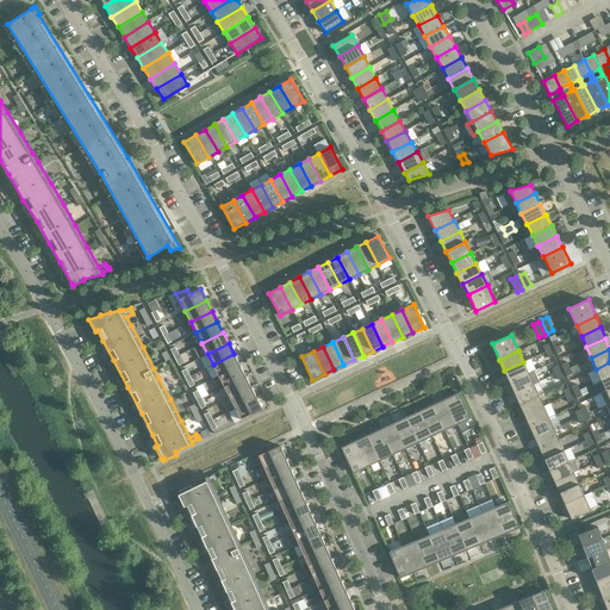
[(240,365),(234,354),(213,365),(218,375),(240,365)]
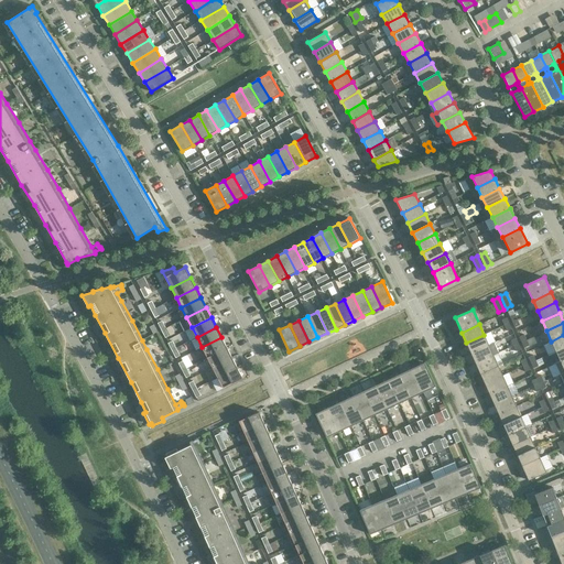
[(489,345),(484,335),(466,343),(470,353),(489,345)]
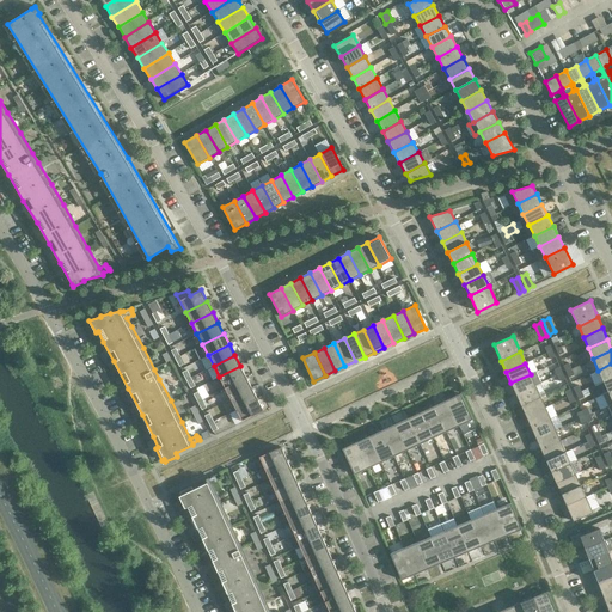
[(611,377),(611,363),(598,371),(604,381),(611,377)]
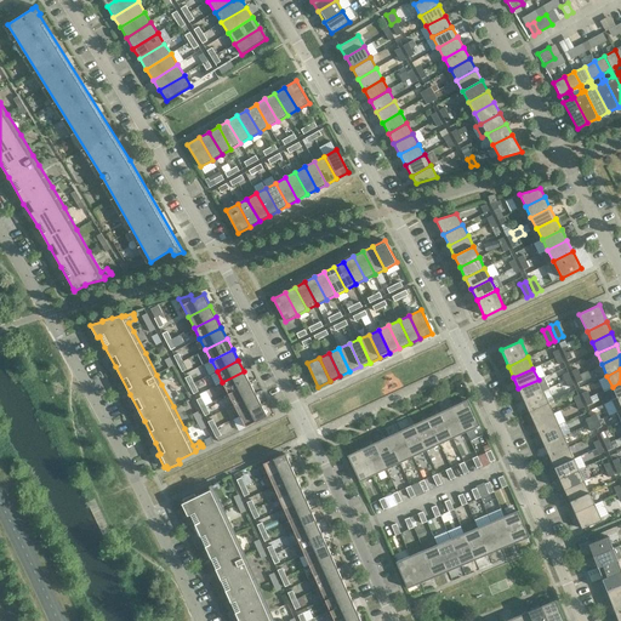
[(250,382),(244,371),(222,382),(228,394),(250,382)]
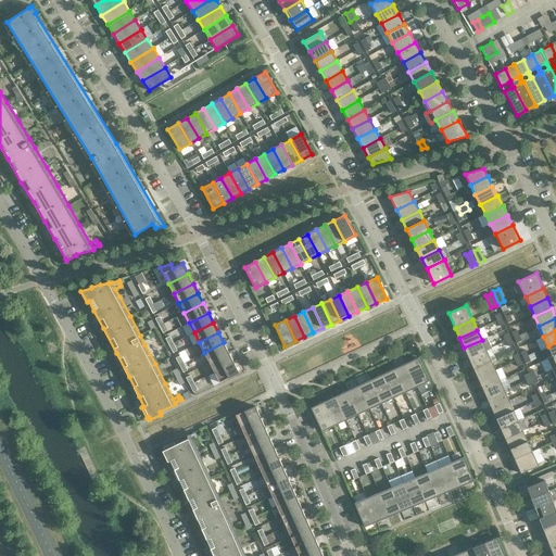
[(487,350),(482,340),(464,348),(469,358),(487,350)]
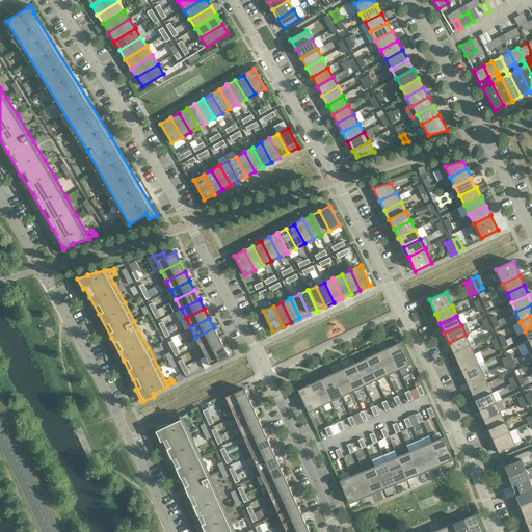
[(218,337),(214,327),(195,338),(201,347),(218,337)]
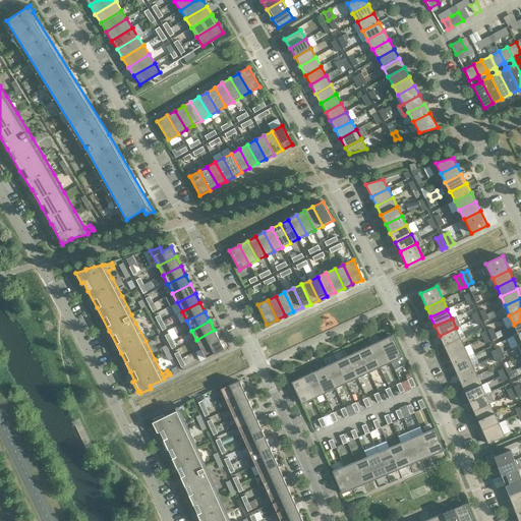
[(460,326),(456,328),(440,336),(444,345),(460,338),(465,335),(460,326)]
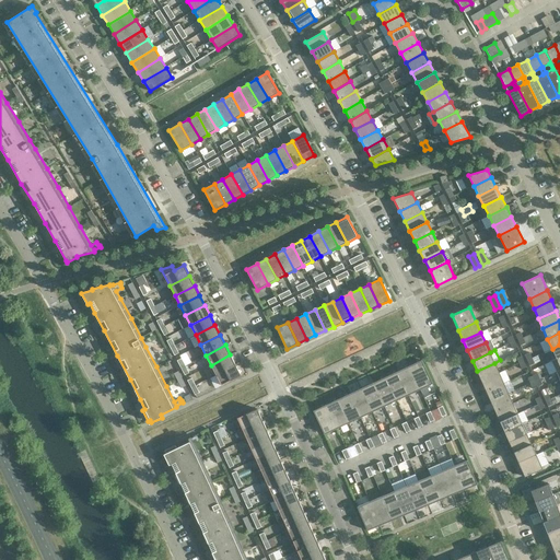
[(235,364),(230,354),(211,365),(216,375),(235,364)]
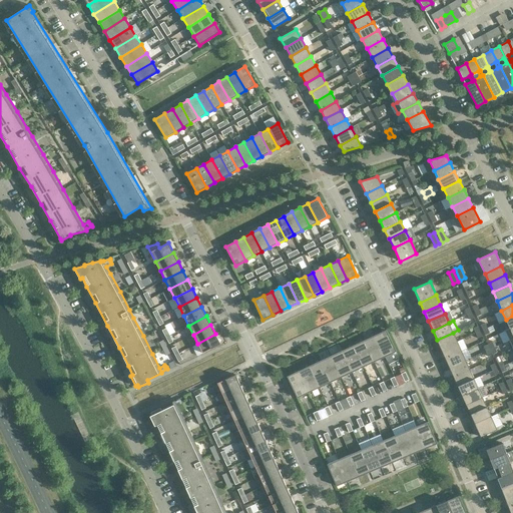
[(396,352),(386,330),(375,336),(385,357),(396,352)]
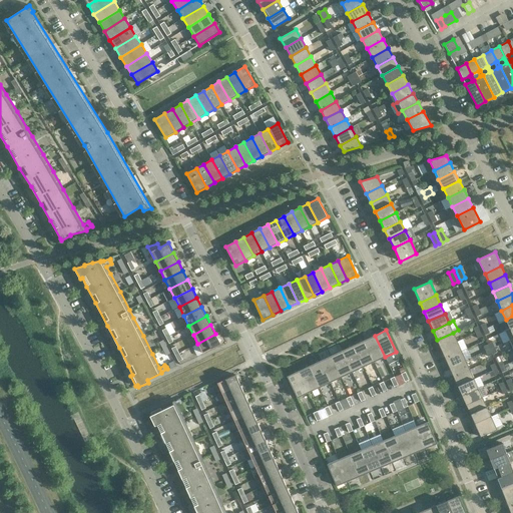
[(457,342),(453,333),(437,340),(441,349),(457,342)]
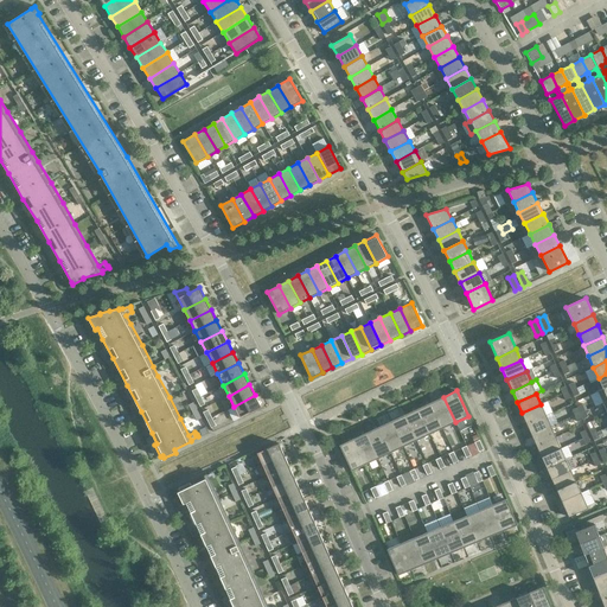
[(261,407),(255,395),(234,407),(240,417),(261,407)]
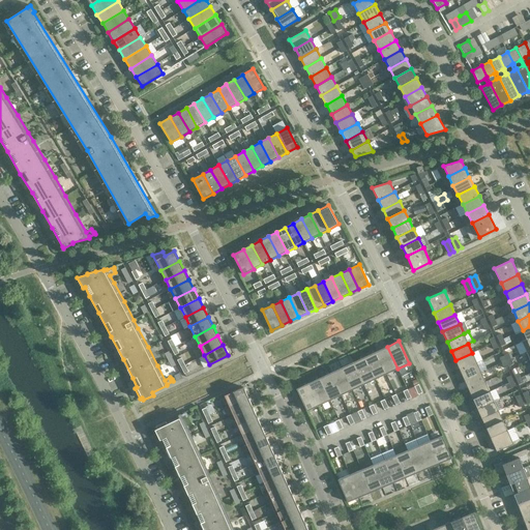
[(398,369),(387,347),(376,352),(386,374),(398,369)]
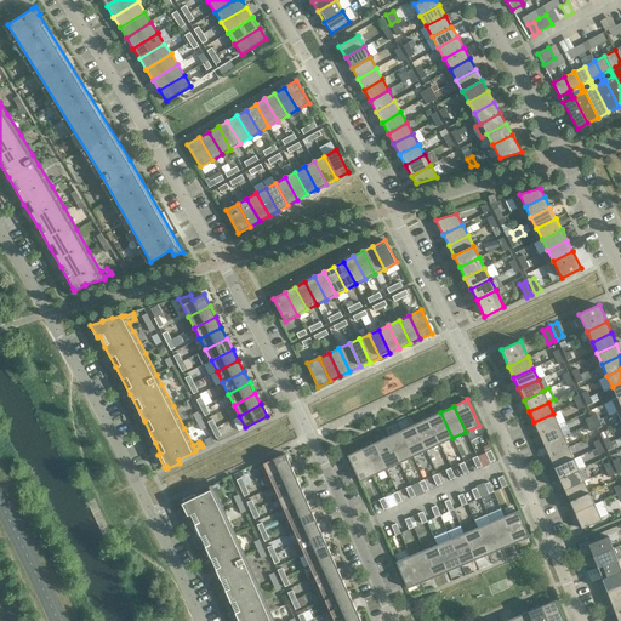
[(453,438),(440,412),(427,419),(439,444),(453,438)]
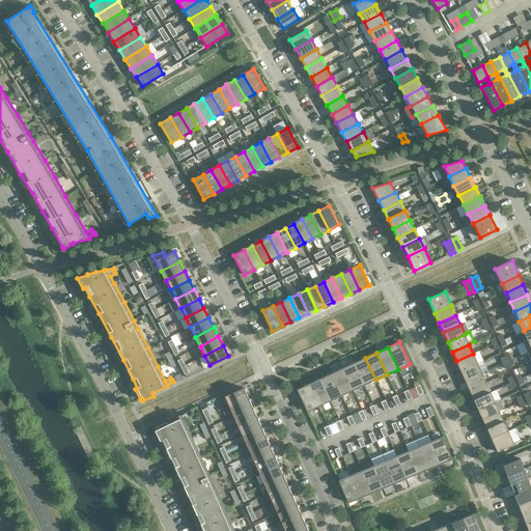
[(477,363),(473,354),(456,361),(460,370),(477,363)]
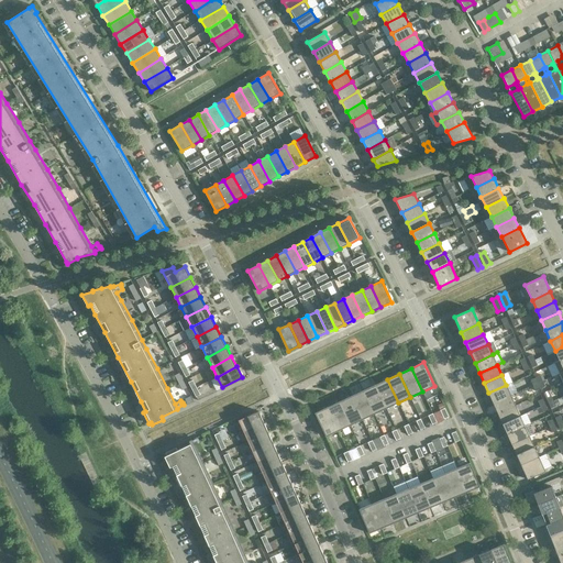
[(398,403),(387,379),(375,385),(386,408),(398,403)]
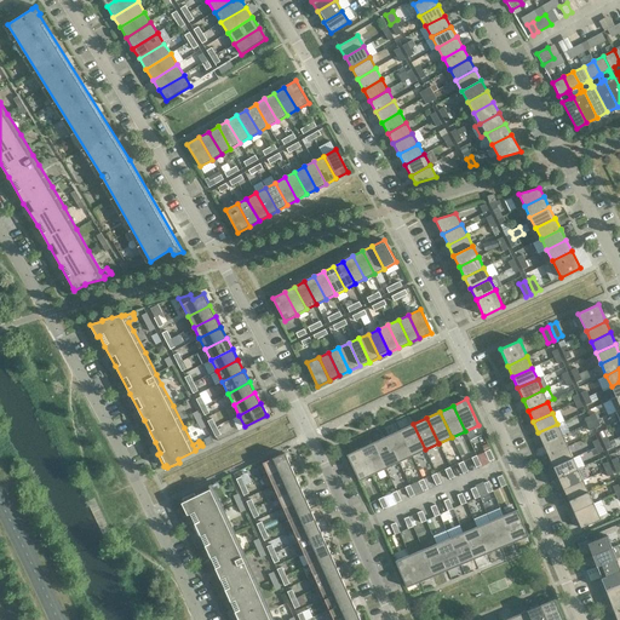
[(425,449),(413,424),(400,430),(412,455),(425,449)]
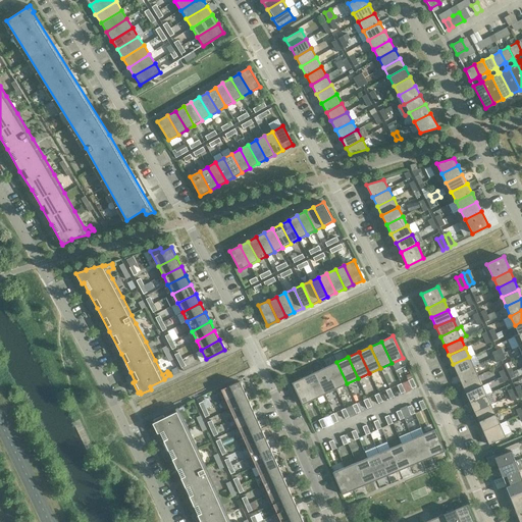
[(474,366),(469,357),(453,364),(457,374),(474,366)]
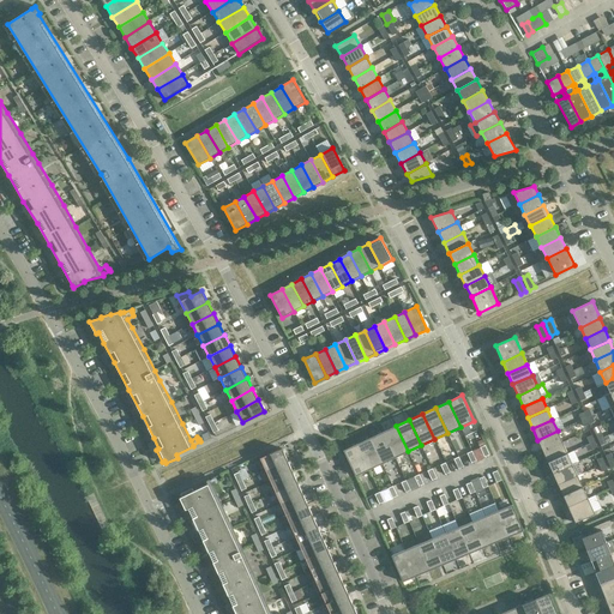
[(408,451),(396,426),(384,432),(396,457),(408,451)]
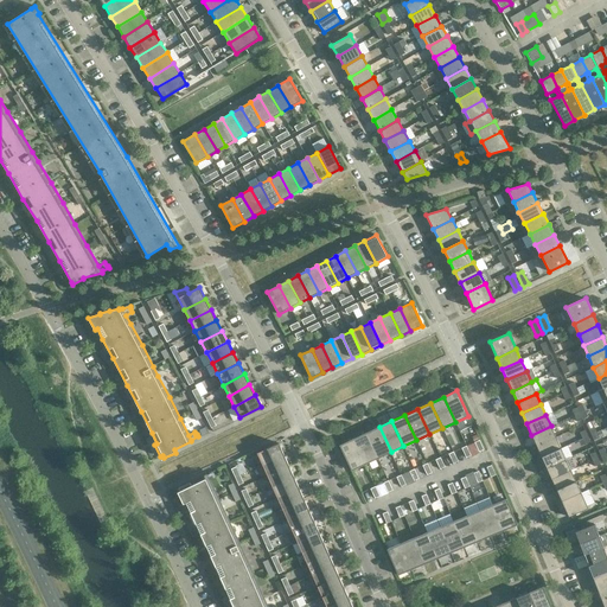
[(556,438),(551,426),(531,435),(536,446),(556,438)]
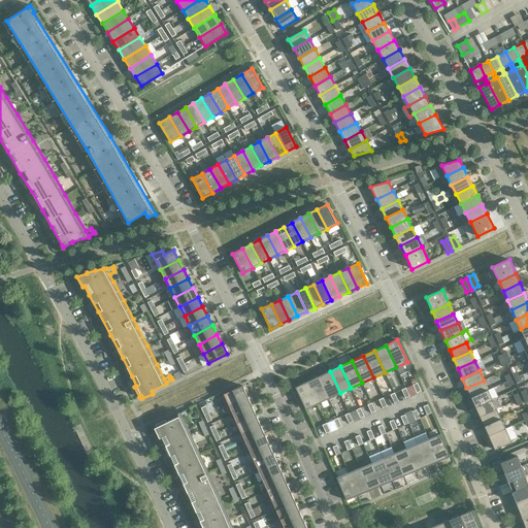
[(340,393),(330,371),(319,376),(329,399),(340,393)]
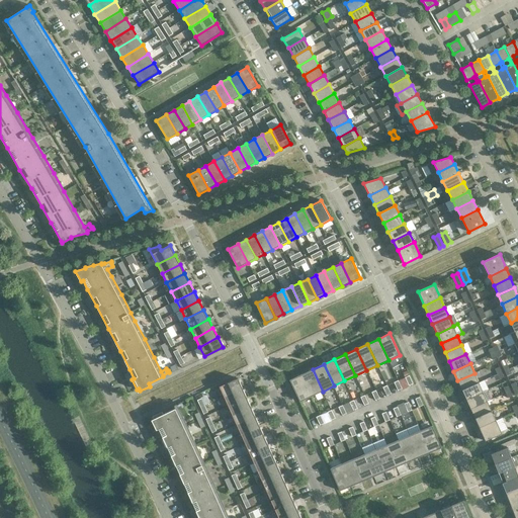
[(323,392),(313,369),(301,374),(312,397),(323,392)]
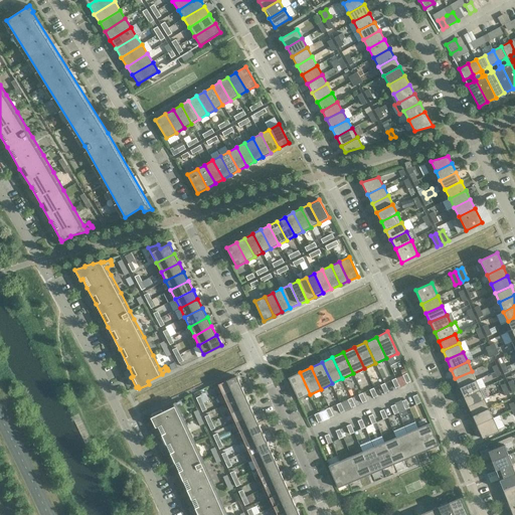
[(476,380),(472,371),(455,378),(460,387),(476,380)]
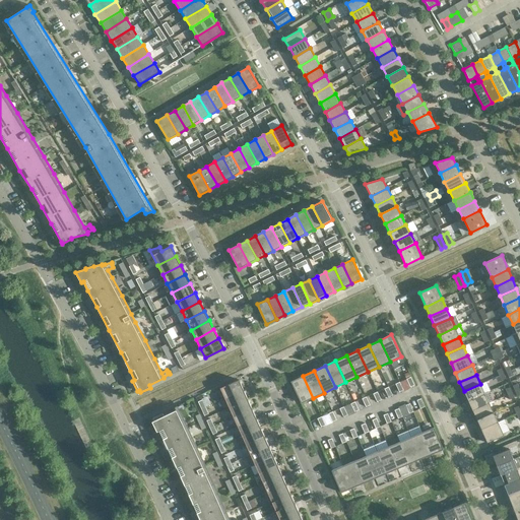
[(313,398),(303,376),(290,382),(301,403),(313,398)]
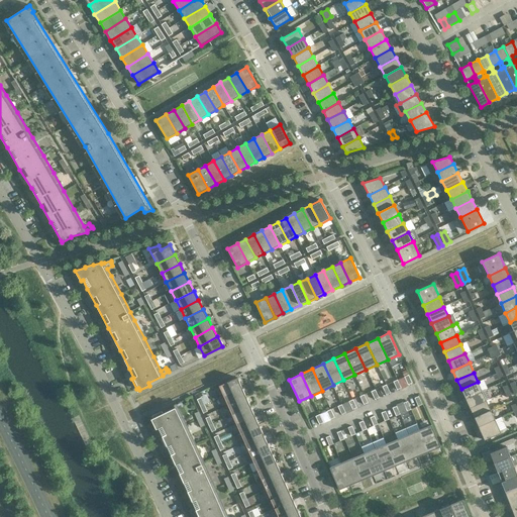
[(219,386),(223,396),(242,388),(237,378),(219,386)]
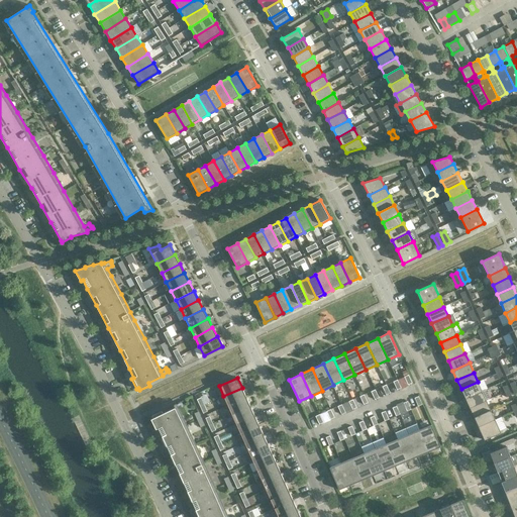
[(482,391),(478,382),(461,389),(466,399),(482,391)]
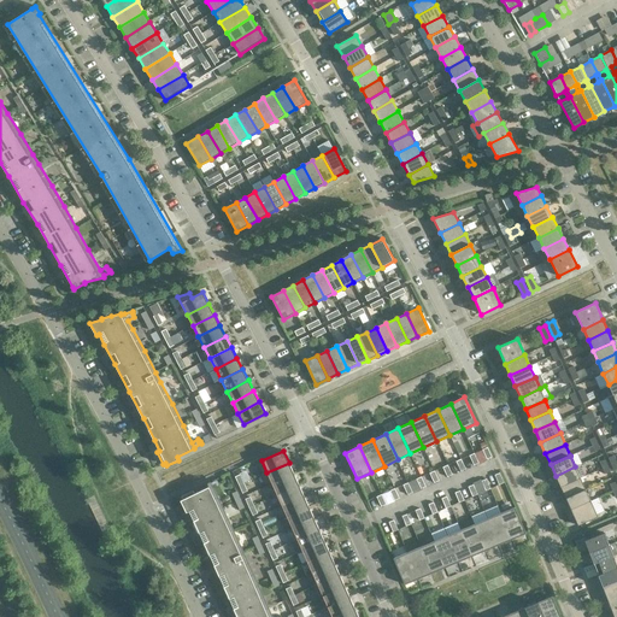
[(294,474),(289,463),(266,472),(271,483),(294,474)]
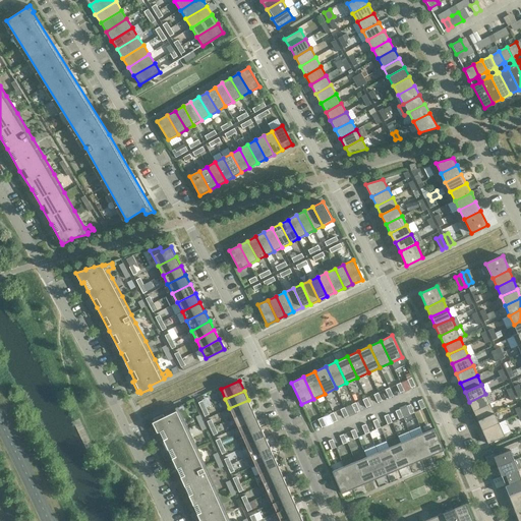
[(489,404),(485,394),(469,402),(473,411),(489,404)]
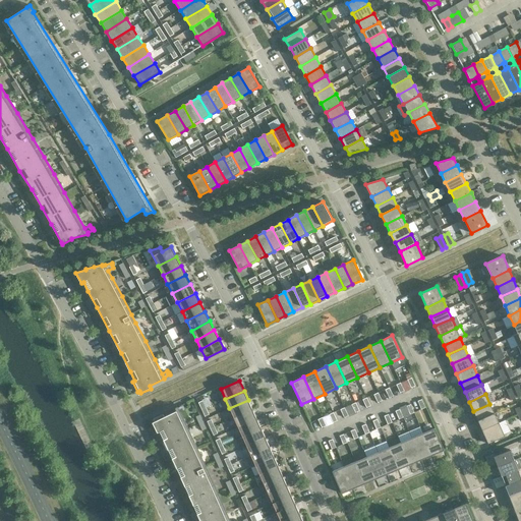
[(252,409),(248,400),(229,408),(234,417),(252,409)]
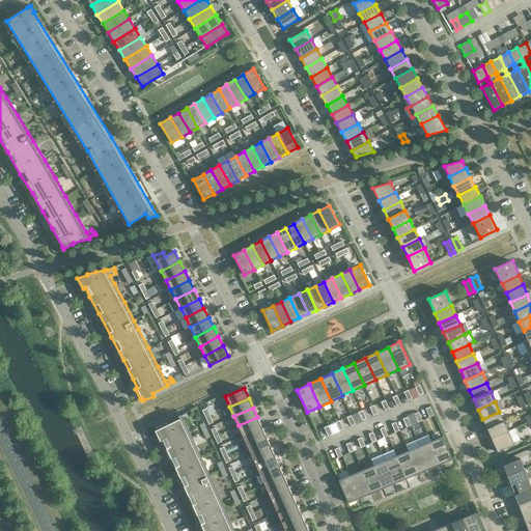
[(504,421),(499,412),(482,419),(486,428),(504,421)]
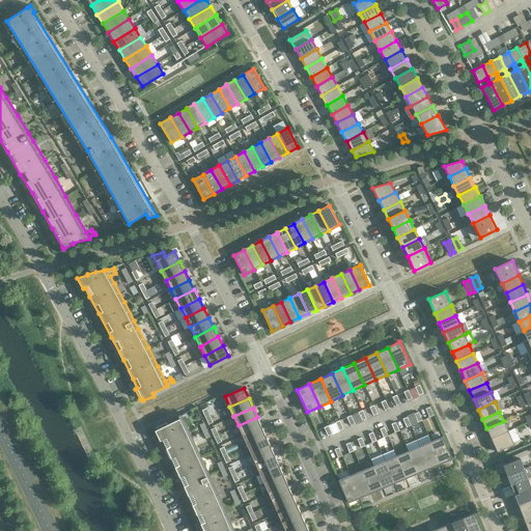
[(182,415),(156,426),(158,429),(156,430),(160,441),(163,440),(167,449),(175,467),(187,492),(197,514),(203,530),(234,530),(231,523),(222,503),(214,484),(210,475),(201,456),(192,437),(184,420),(189,418),(188,415),(189,415),(188,413),(182,415)]
